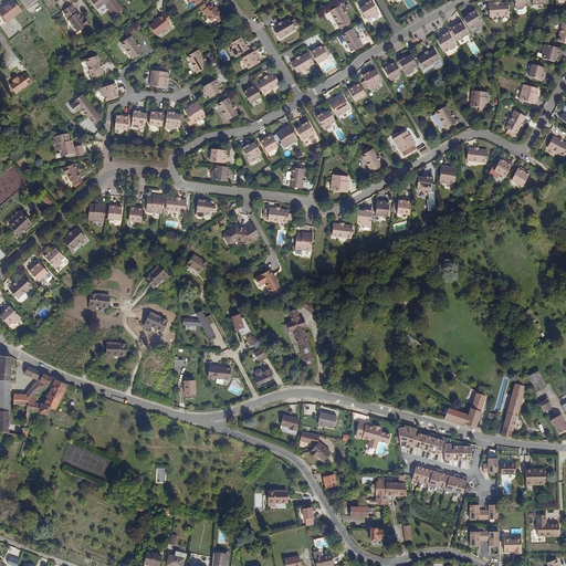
[(0,9),(0,17),(4,23),(21,12),(12,0),(0,9)]
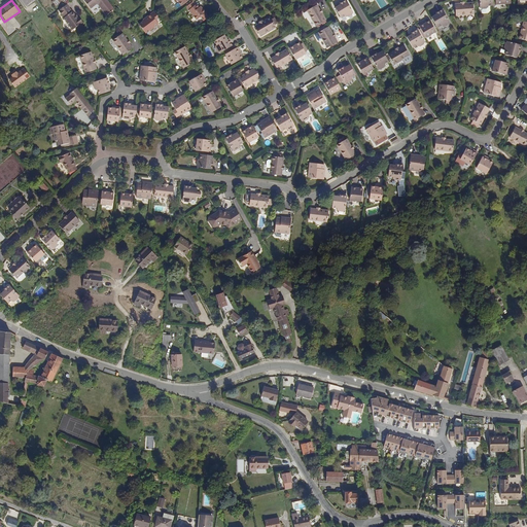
[(106,0),(83,0),(92,10),(98,5),(106,16),(115,10),(106,0)]
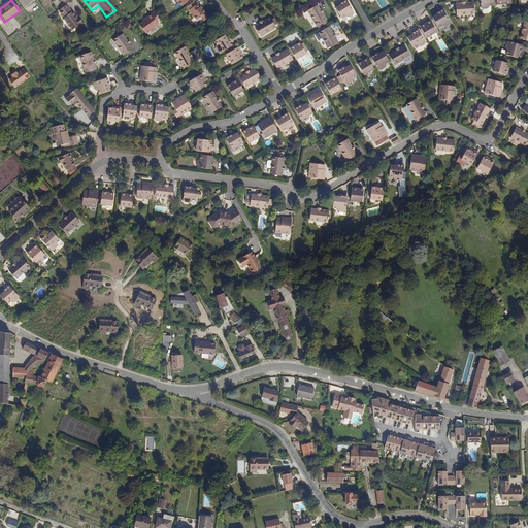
[(492,0),(477,0),(479,8),(481,9),(486,8),(488,6),(493,6),(492,0)]
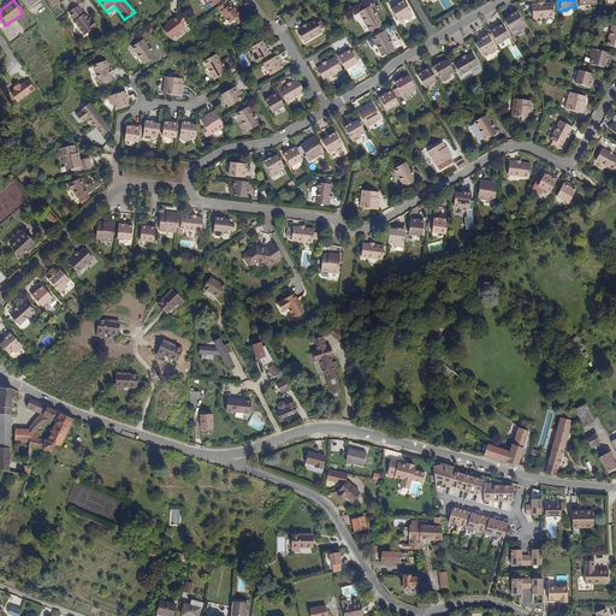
[(391,10),(398,22),(403,19),(404,22),(414,17),(404,1),(391,10)]
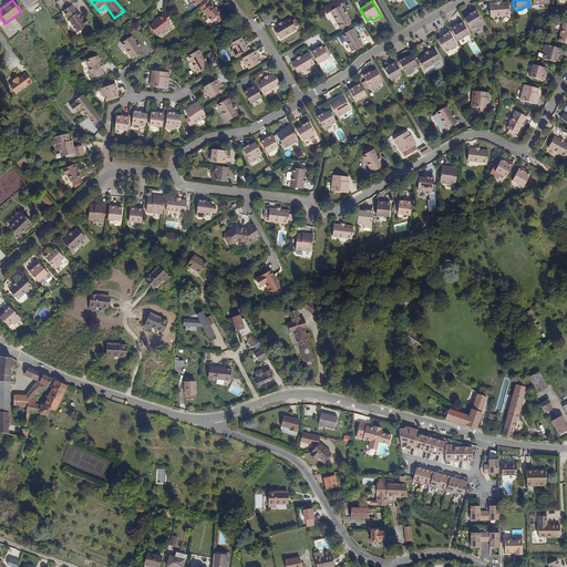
[(495,4),(487,6),(488,18),(508,17),(507,4),(498,4),(498,2),(494,3),(495,4)]
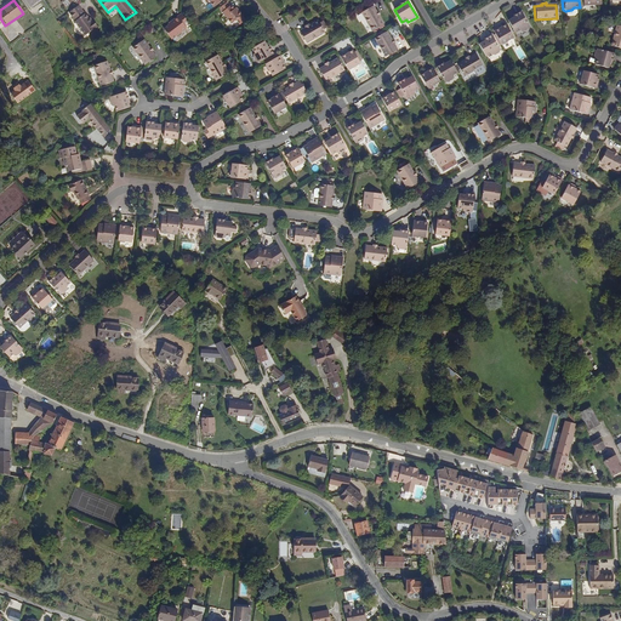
[(226,4),(218,10),(231,24),(241,16),(235,7),(233,10),(229,6),(228,7),(226,4)]
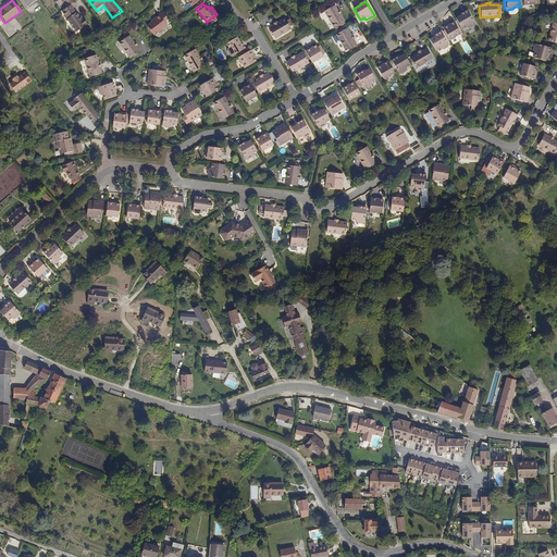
[(73,4),(63,11),(79,33),(89,25),(86,20),(85,21),(73,4)]
